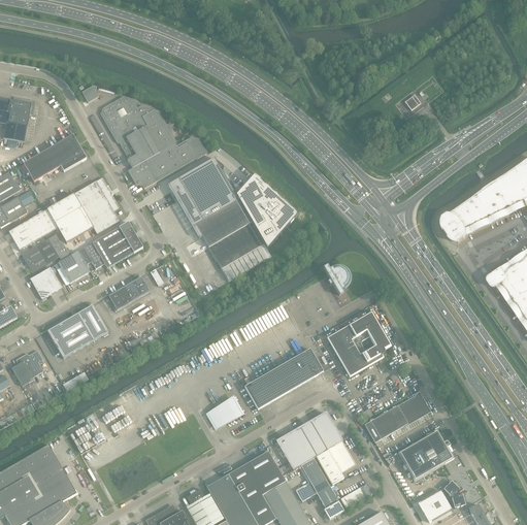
[(80,91),(83,93),(87,101),(98,95),(94,89),(95,89),(96,85),(92,84),(80,91)]
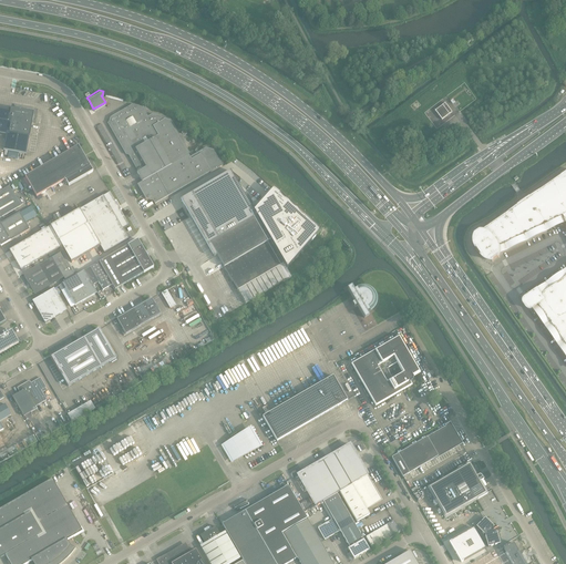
[(444,100),(434,108),(441,116),(451,110),(444,100)]
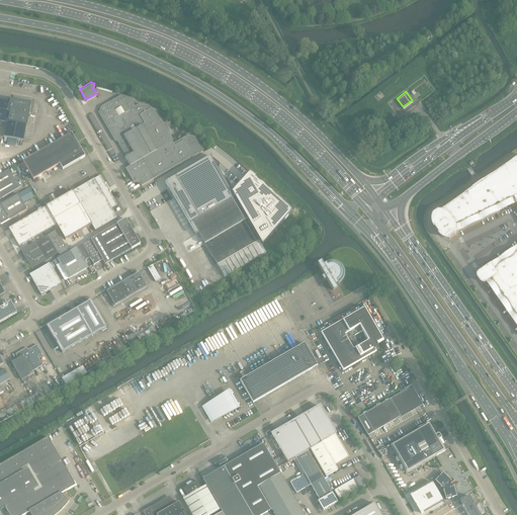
[(99,104),(98,109),(115,138),(117,139),(125,152),(128,150),(130,152),(123,155),(128,163),(124,166),(132,179),(140,180),(141,183),(190,154),(191,155),(202,149),(194,135),(187,133),(172,141),(153,107),(150,106),(148,107),(145,103),(139,101),(135,104),(130,95),(119,93),(99,104)]
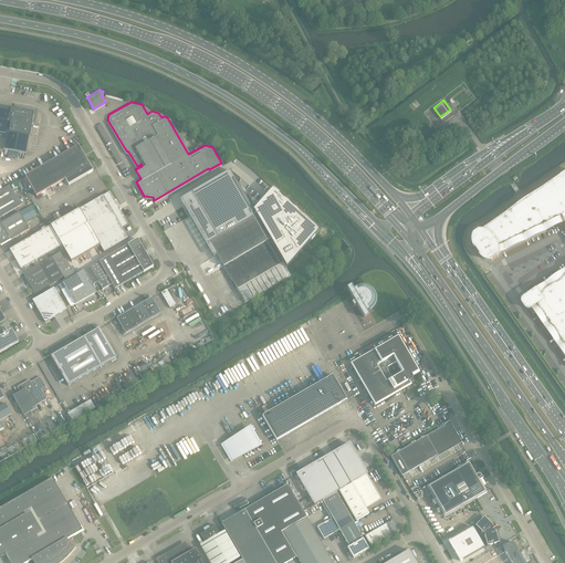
[(0,129),(6,132),(2,147),(24,150),(28,135),(28,133),(31,118),(32,110),(17,106),(14,104),(12,106),(10,105),(10,106),(0,104),(0,129)]
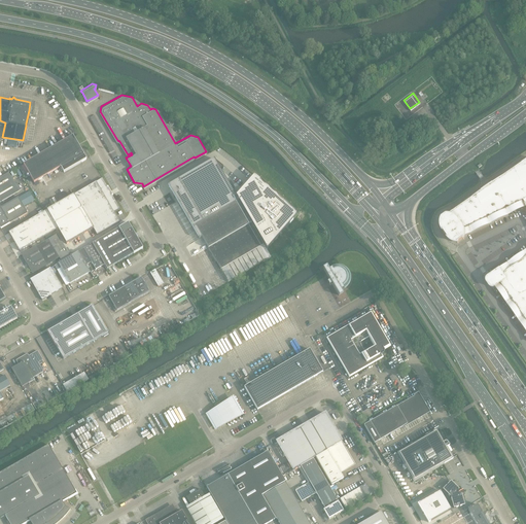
[(72,133),(23,162),(33,180),(60,165),(63,170),(85,156),(82,151),(78,144),(76,140),(72,133)]
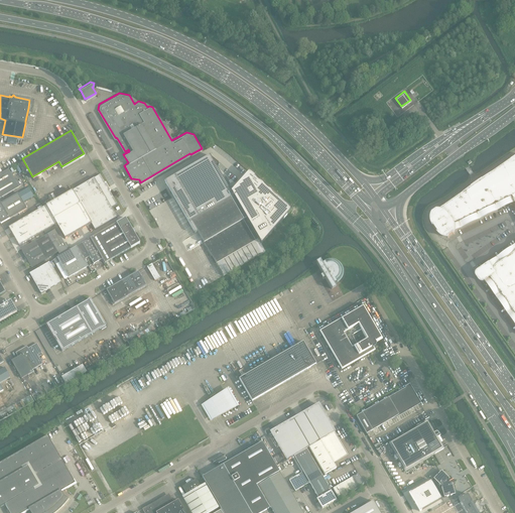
[(209,153),(163,179),(173,196),(172,196),(174,200),(175,199),(175,200),(175,201),(177,204),(177,203),(178,204),(177,205),(179,208),(180,208),(180,209),(181,212),(182,212),(183,213),(182,213),(184,216),(185,217),(184,217),(186,220),(187,220),(188,223),(190,226),(191,227),(190,227),(192,230),(194,230),(195,232),(197,231),(222,273),(264,248),(260,242),(282,217),(290,208),(261,181),(258,183),(251,177),(254,174),(248,169),(230,189),(209,153)]
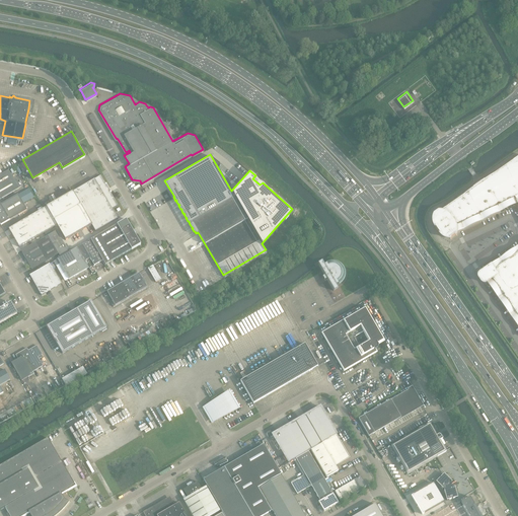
[(515,311),(517,314),(517,155),(513,159),(485,178),(472,187),(440,210),(439,210),(437,211),(436,212),(435,213),(434,214),(433,216),(433,218),(433,219),(433,221),(434,223),(435,224),(440,232),(441,233),(443,235),(444,235),(446,236),(447,236),(449,237),(456,232),(456,230),(456,229),(456,227),(456,225),(456,224),(459,223),(462,222),(462,221),(477,214),(481,213),(496,205),(496,206),(499,204),(514,197),(515,197),(517,203),(517,250),(517,251),(504,262),(501,263),(501,264),(494,269),(494,268),(491,265),(492,265),(491,264),(479,272),(478,273),(478,274),(478,277),(482,280),(483,281),(484,281),(485,281),(487,281),(492,277),(492,278),(502,292),(504,294),(514,308),(513,308),(515,311)]
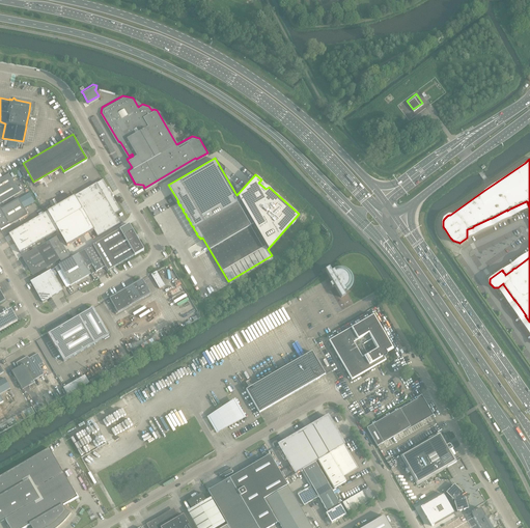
[(7,171),(0,175),(0,200),(19,190),(7,171)]
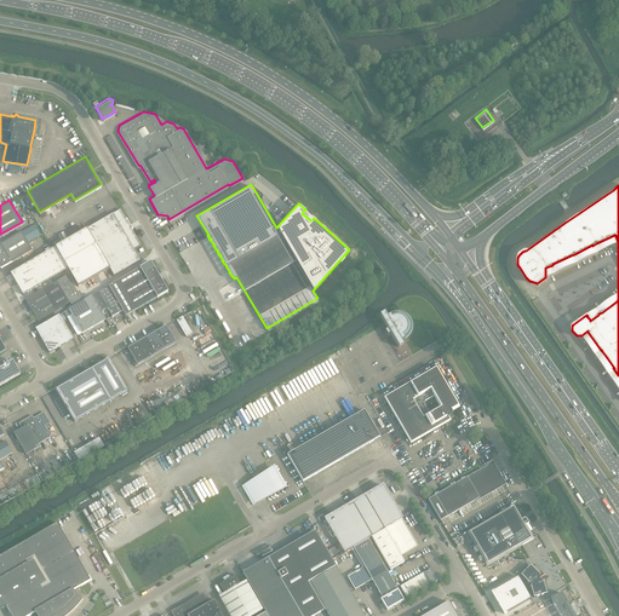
[(119,206),(51,246),(64,268),(67,266),(78,283),(109,265),(113,272),(139,258),(132,246),(139,242),(119,206)]
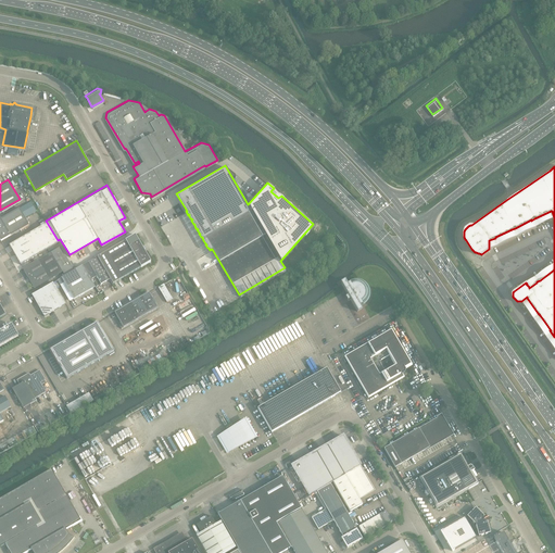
[(30,199),(19,206),(24,215),(36,209),(30,199)]
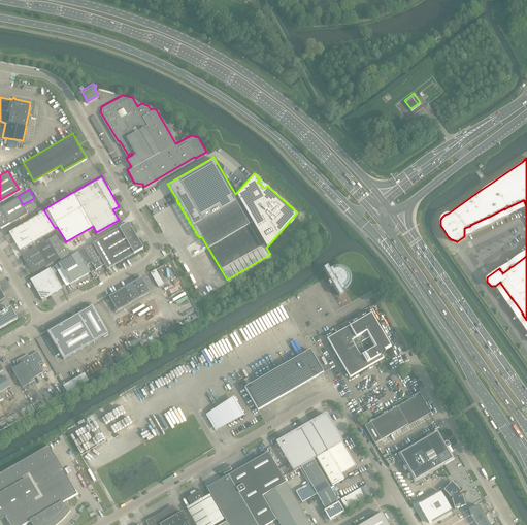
[(0,226),(27,210),(23,204),(18,196),(18,195),(0,204),(0,226)]
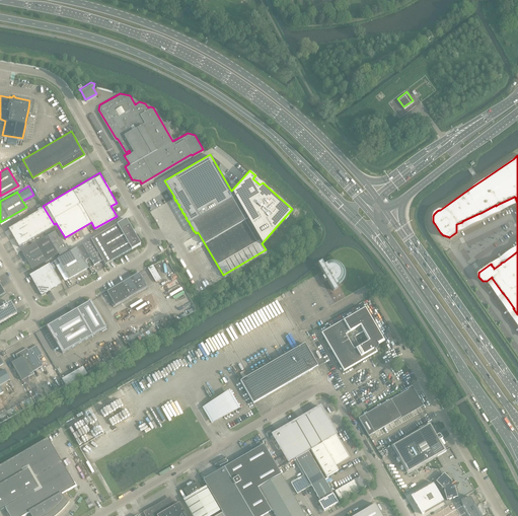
[(43,206),(8,226),(13,236),(13,237),(14,238),(15,239),(15,240),(16,240),(16,241),(16,242),(17,243),(18,244),(54,224),(43,206)]
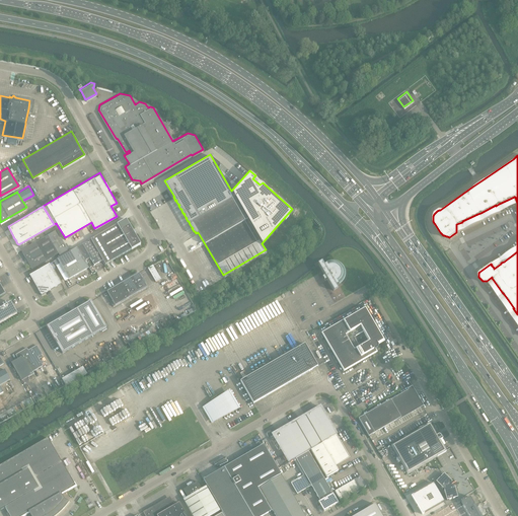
[(125,217),(90,237),(101,258),(104,263),(140,241),(134,232),(135,230),(134,228),(131,227),(125,217)]
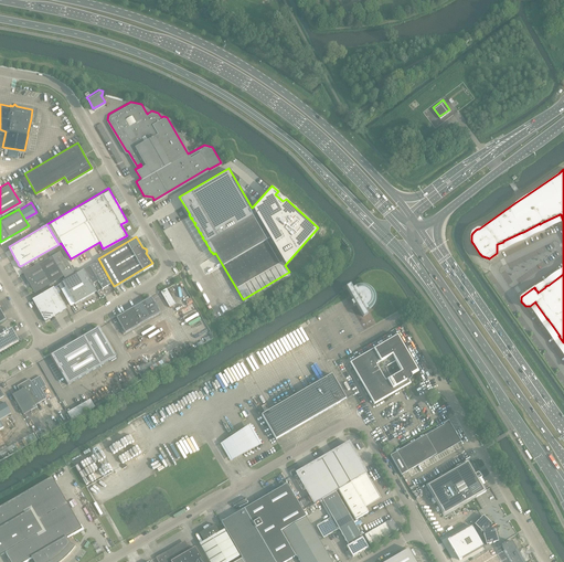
[(22,271),(27,278),(34,290),(63,274),(64,277),(74,272),(61,248),(51,254),(22,271)]
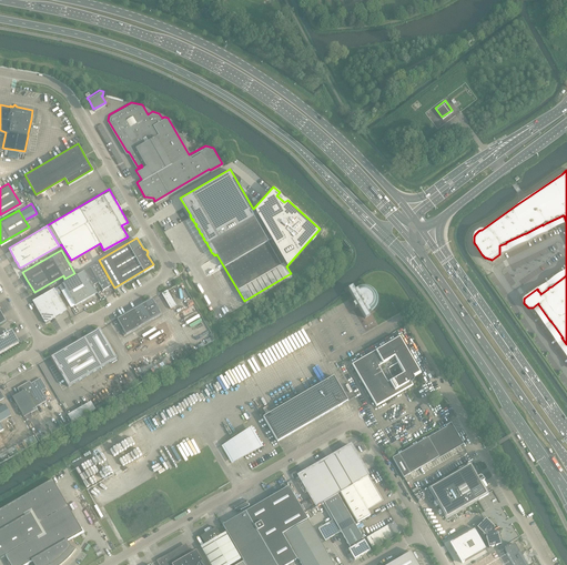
[(89,265),(83,269),(91,283),(98,280),(102,288),(107,284),(108,285),(109,285),(108,284),(111,282),(99,260),(89,265)]
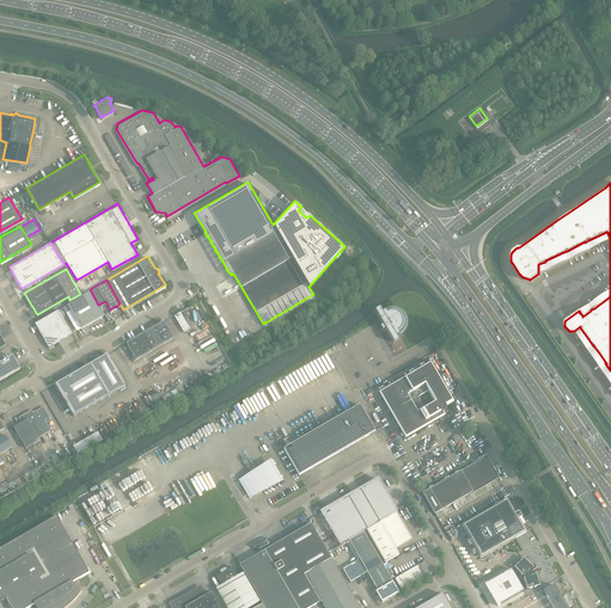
[(66,302),(67,302),(80,326),(103,313),(98,305),(90,289),(80,294),(69,300),(66,302)]
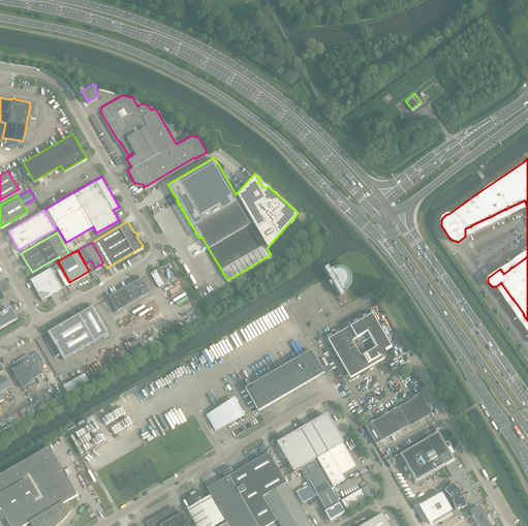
[(330,268),(328,264),(323,267),(331,279),(328,280),(330,284),(333,282),(340,295),(344,292),(341,288),(344,287),(345,286),(346,286),(346,285),(347,284),(348,283),(348,282),(349,281),(349,280),(349,279),(350,278),(350,277),(350,276),(350,275),(349,274),(349,273),(349,272),(348,271),(348,270),(347,270),(347,269),(346,268),(345,267),(344,267),(343,266),(342,266),(341,266),(340,265),(338,265),(337,265),(336,265),(334,266),(332,267),(330,268)]
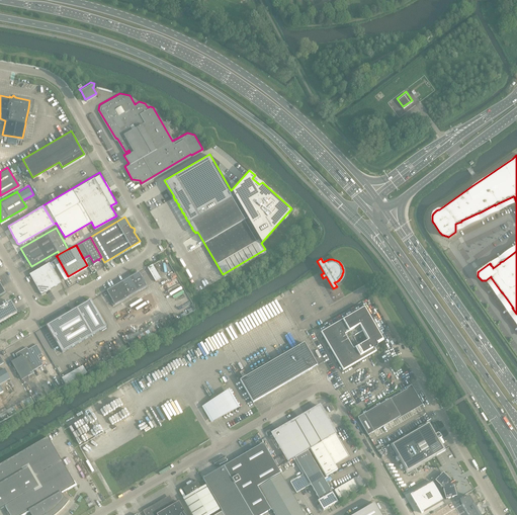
[(49,260),(28,272),(40,292),(60,280),(49,260)]
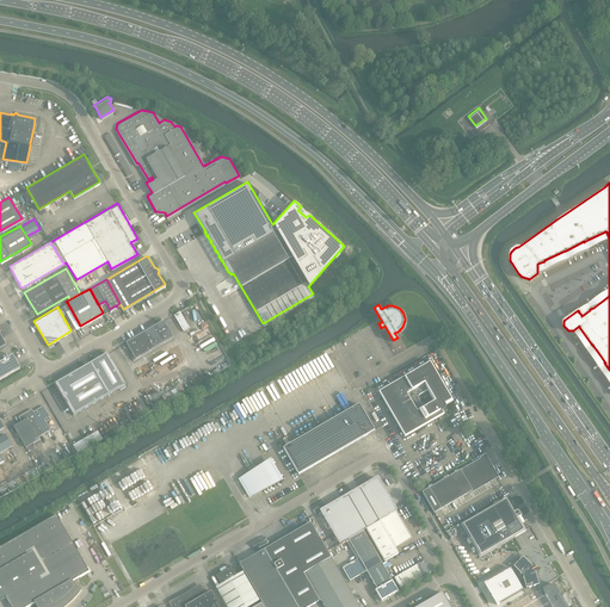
[(189,326),(179,309),(173,313),(183,329),(189,326)]
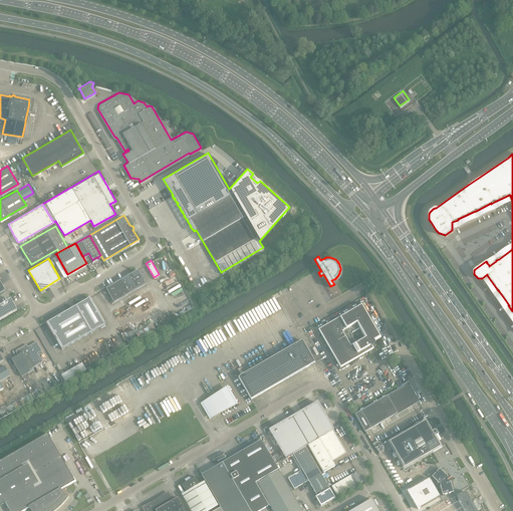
[(105,286),(109,294),(107,295),(111,301),(145,282),(137,268),(105,286)]
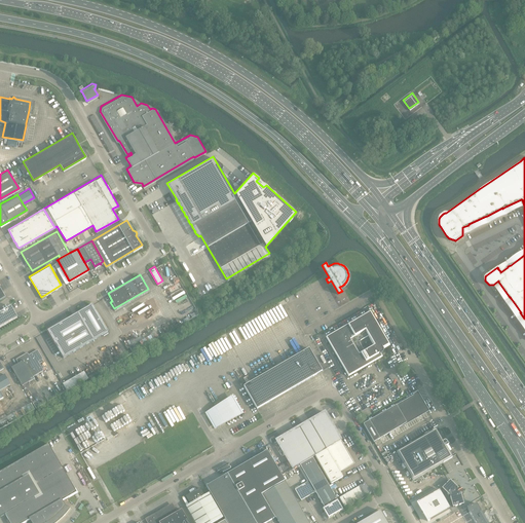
[(91,302),(46,329),(62,356),(107,330),(91,302)]
